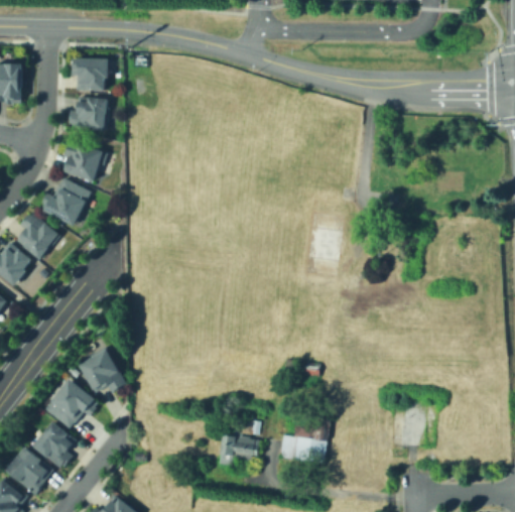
[(72,57),(107,58),(106,88),(79,87),(79,73),(72,73),(72,57)]
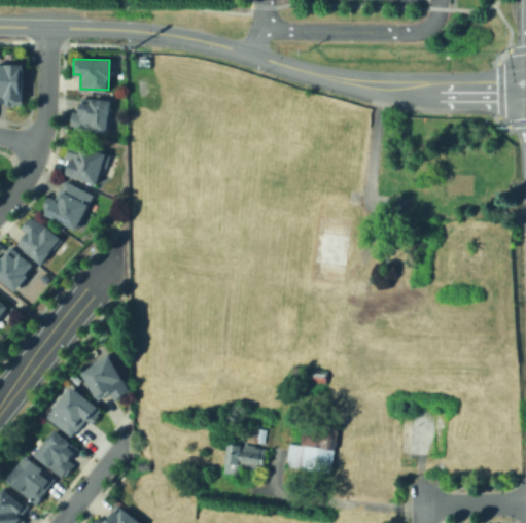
[(0,65),(25,65),(24,104),(0,104),(0,65)]
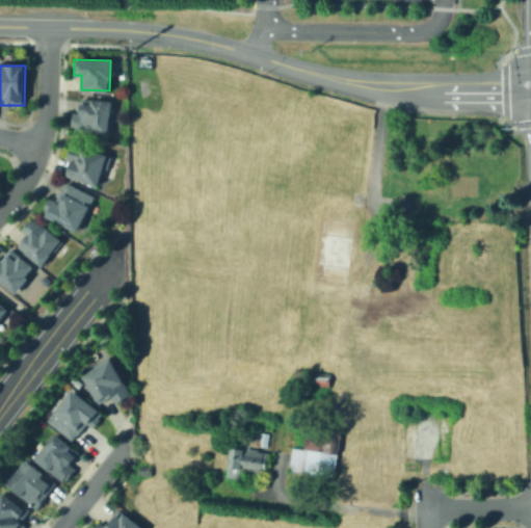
[(73,129),(74,115),(81,115),(82,100),(110,102),(107,131),(73,129)]
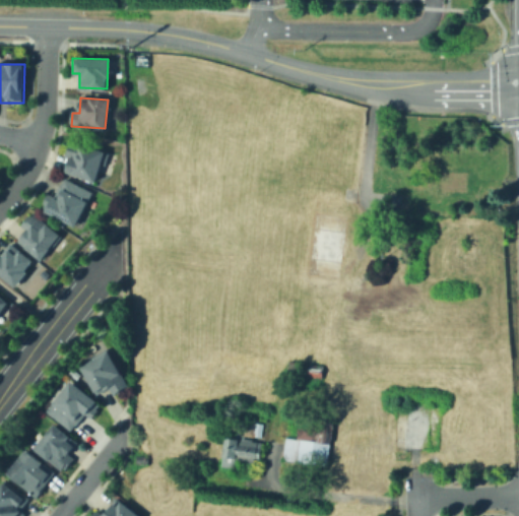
[(67,171),(72,157),(67,156),(72,143),(103,153),(93,180),(67,171)]
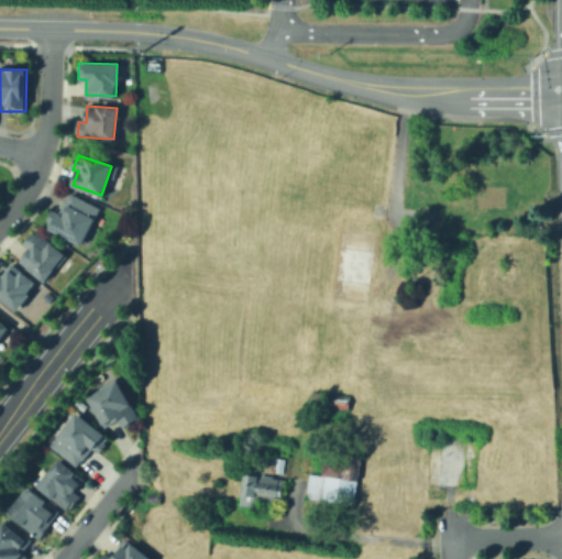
[(47,227),(53,215),(59,217),(69,197),(96,210),(80,243),(47,227)]
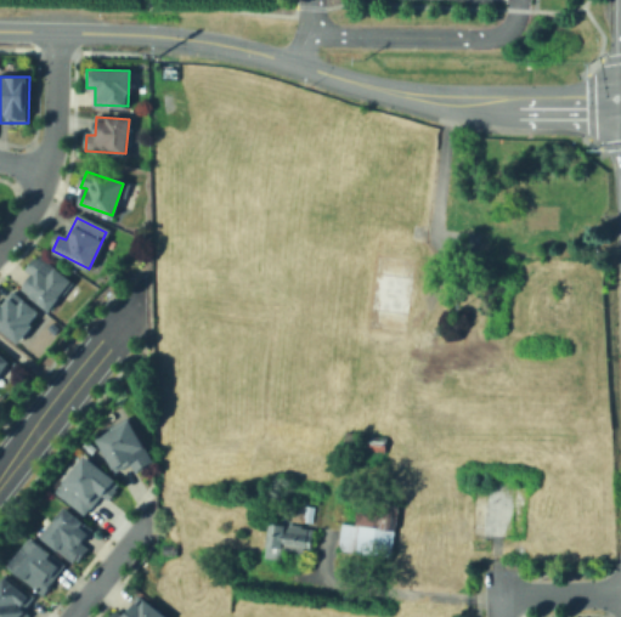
[(35,256),(72,283),(51,311),(22,290),(34,275),(27,269),(35,256)]
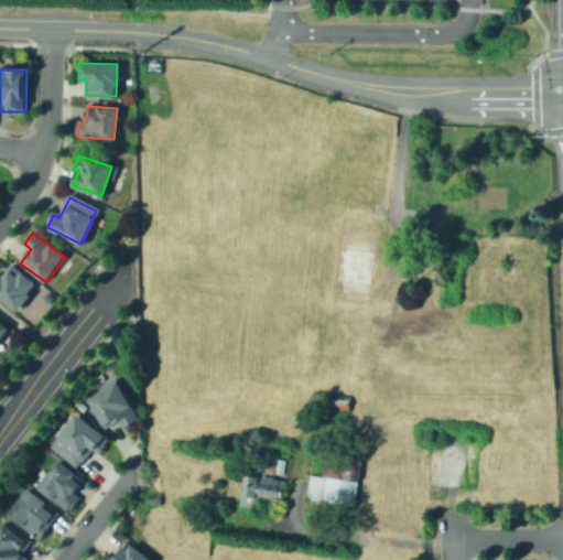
[(333,297),(340,234),(371,238),(363,301),(333,297)]
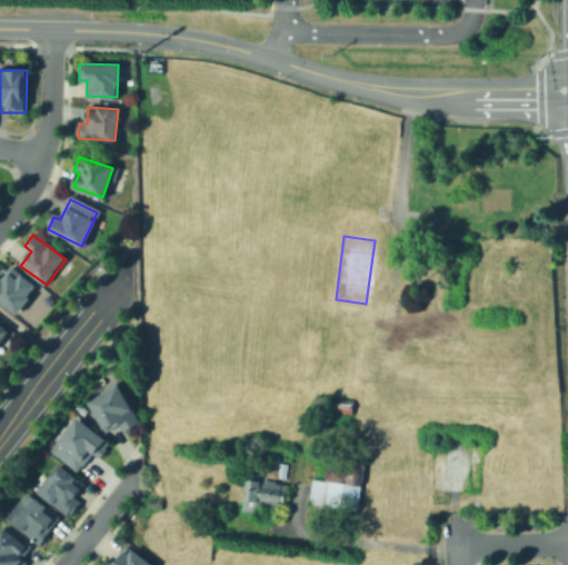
[(0,279),(11,266),(36,287),(15,311),(0,298),(0,279)]
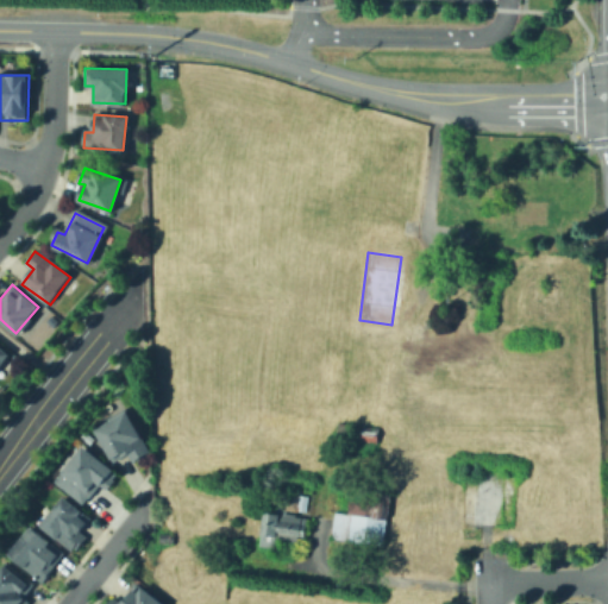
[(96,429),(126,413),(149,452),(133,461),(127,452),(113,460),(96,429)]
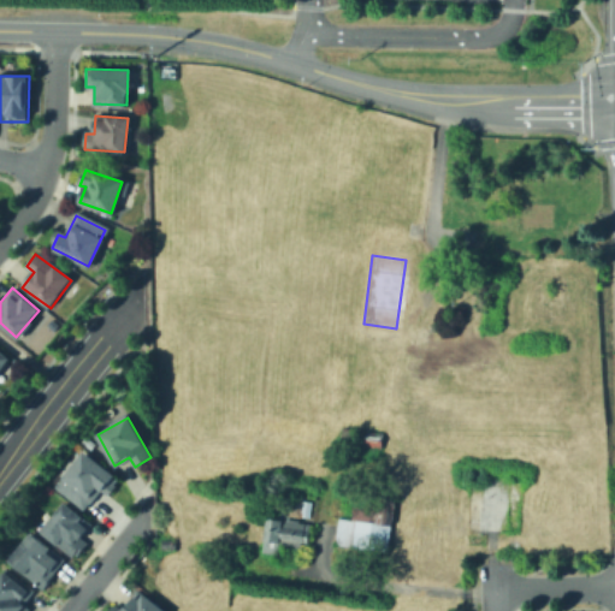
[(344,431),(380,437),(378,452),(342,446),(344,431)]
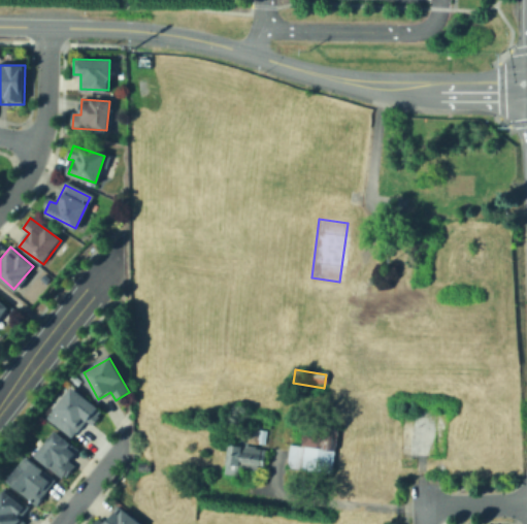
[(66,381),(70,375),(79,382),(75,387),(66,381)]
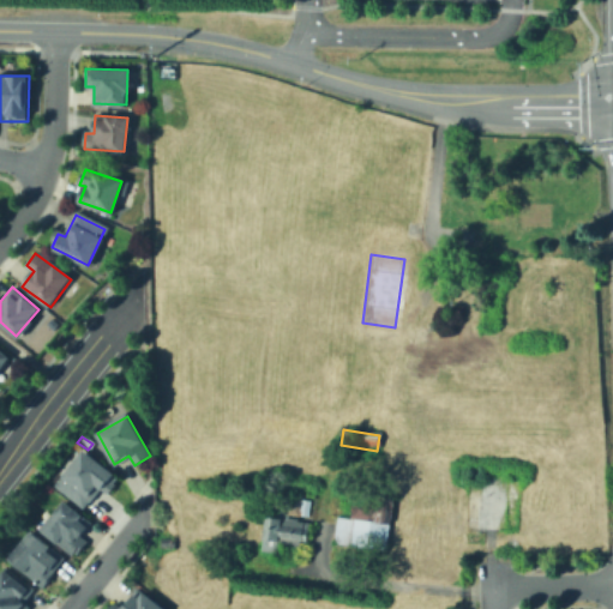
[(58,486),(84,452),(119,480),(107,494),(100,487),(83,507),(58,486)]
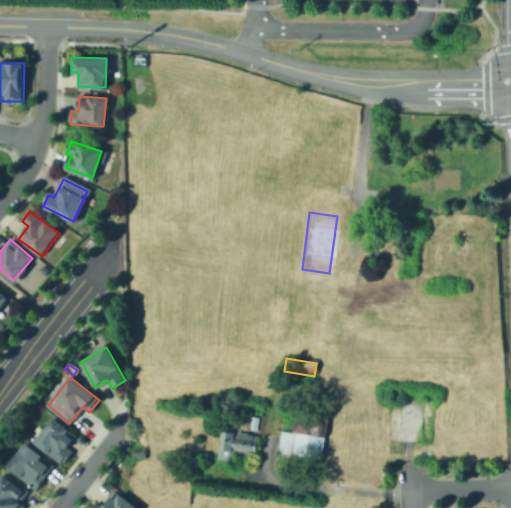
[(385,443),(385,398),(431,398),(431,444),(385,443)]
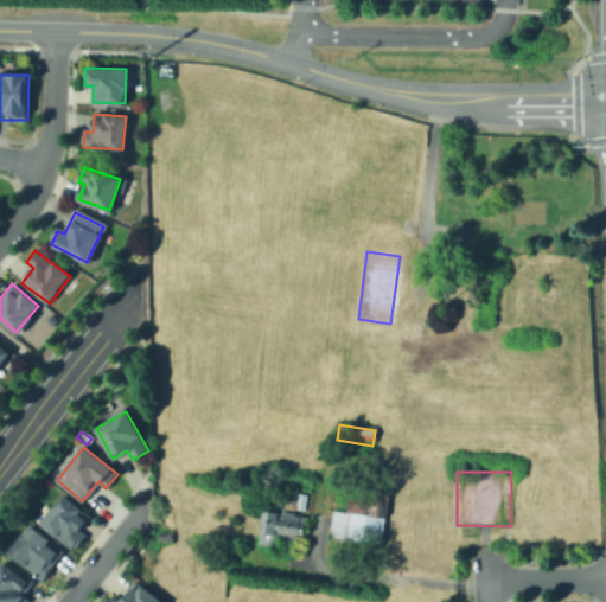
[(305,494),(301,511),(293,510),(295,493),(305,494)]
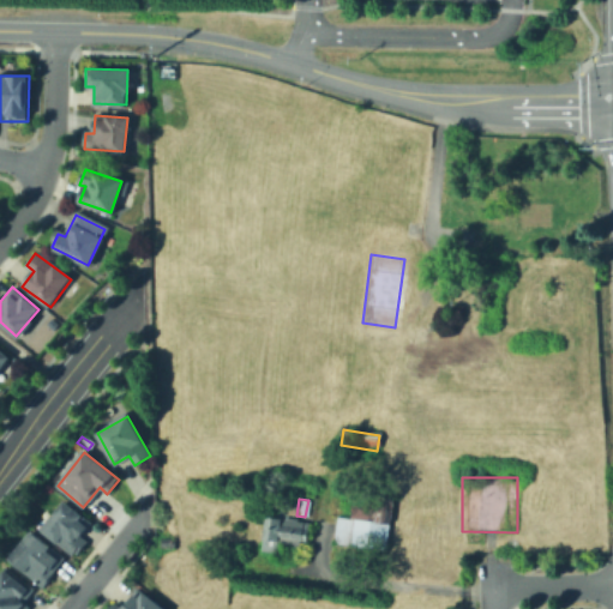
[(43,530),(64,505),(86,523),(76,535),(85,542),(76,555),(43,530)]
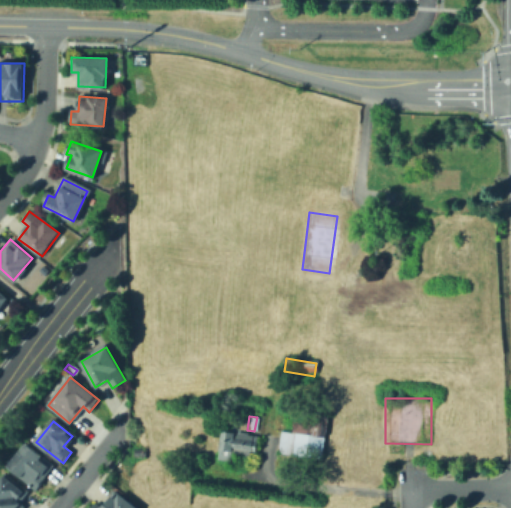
[(222,431),(236,432),(236,436),(255,438),(254,453),(221,450),(222,431)]
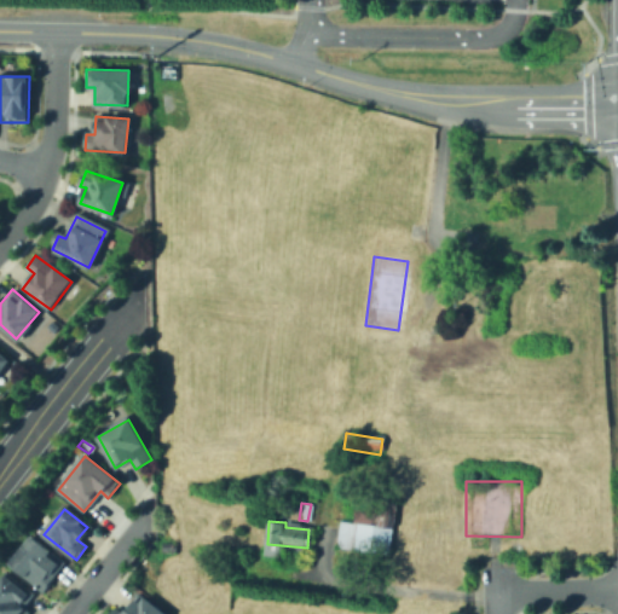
[(339,559),(342,523),(391,529),(387,563),(339,559)]
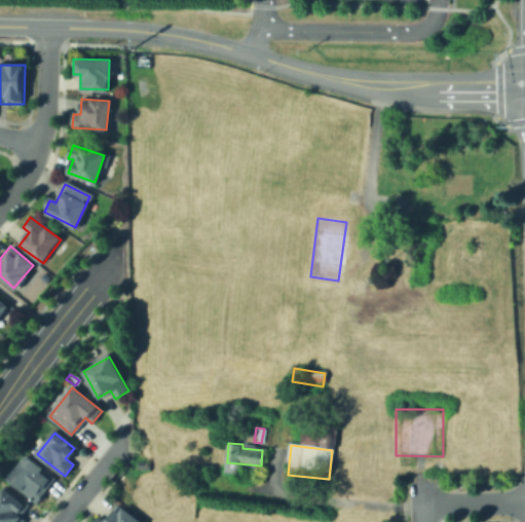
[(9,478),(28,456),(55,481),(37,502),(9,478)]
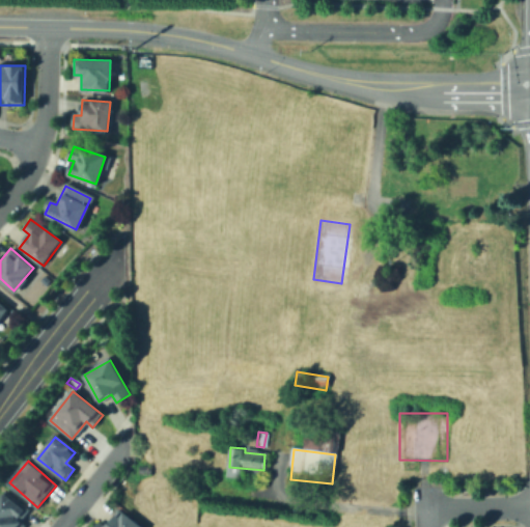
[(137,474),(137,466),(149,466),(148,475),(137,474)]
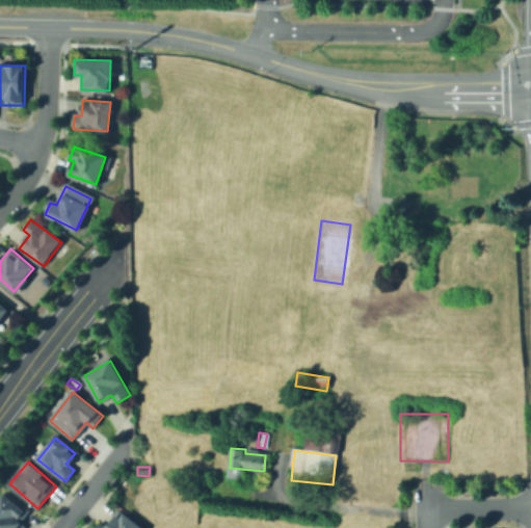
[(0,499),(2,497),(24,513),(18,522),(23,527),(0,527),(0,499)]
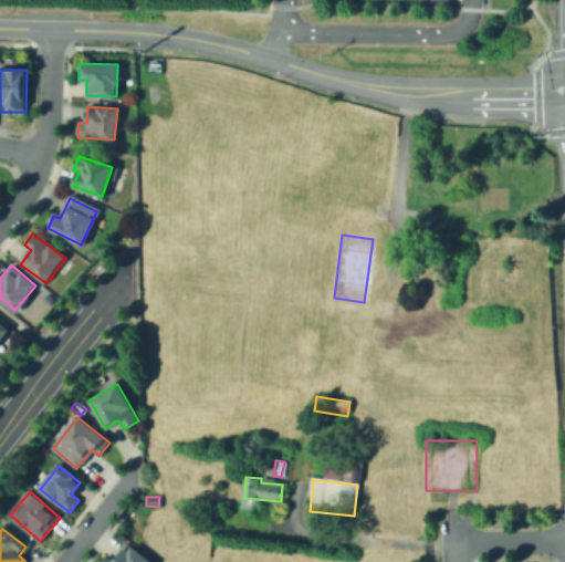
[(102,561),(105,557),(111,561),(116,561),(129,545),(149,561),(102,561)]
